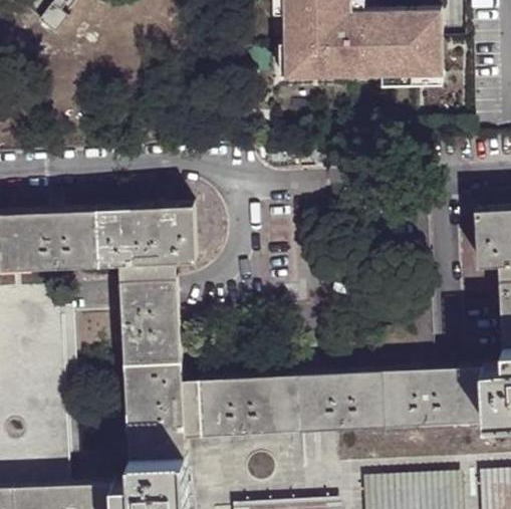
[(25,0),(22,4),(38,15),(51,1),(49,0),(25,0)]
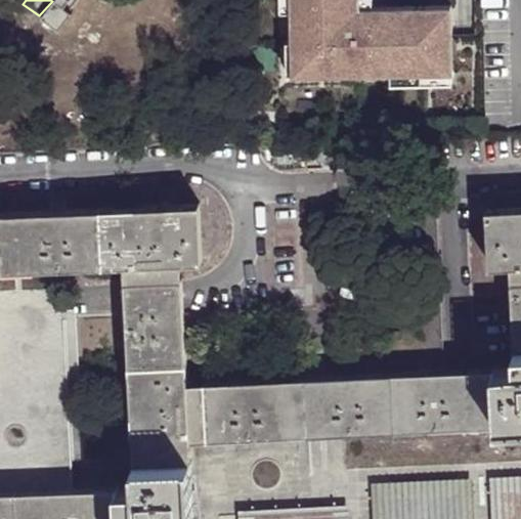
[(50,0),(52,1),(68,11),(75,0),(50,0)]
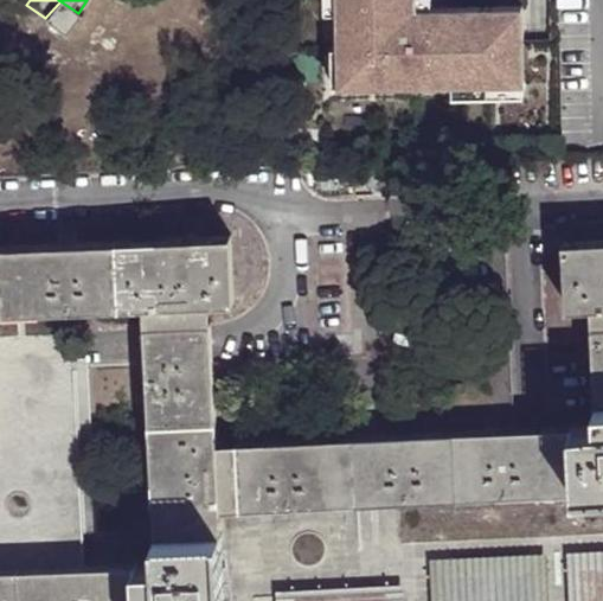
[(414,0),(337,0),(339,55),(345,55),(346,91),(524,85),(521,11),(415,16),(414,0)]
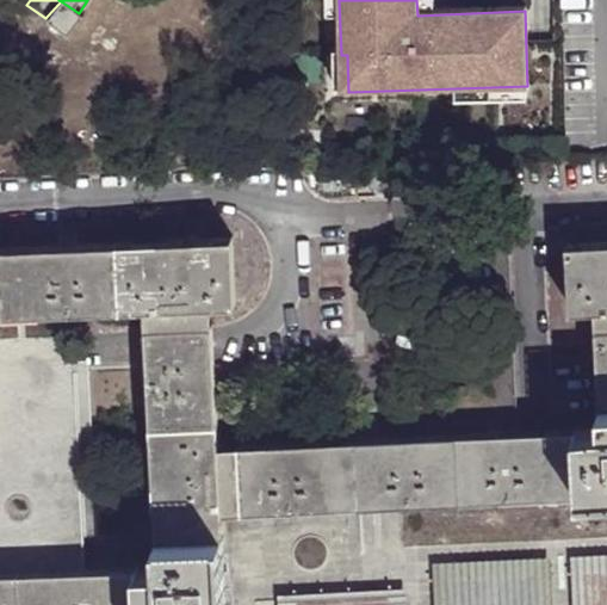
[(81,16),(79,13),(61,1),(45,18),(66,34),(81,16)]
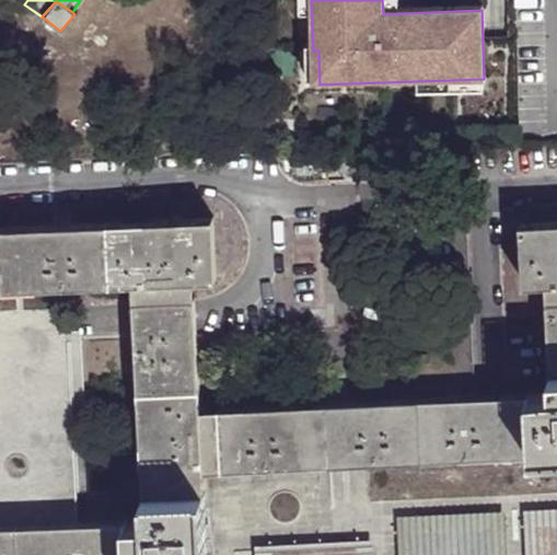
[(0,296),(59,292),(107,291),(128,290),(129,307),(189,303),(189,288),(211,287),(209,223),(102,230),(0,234),(0,296)]
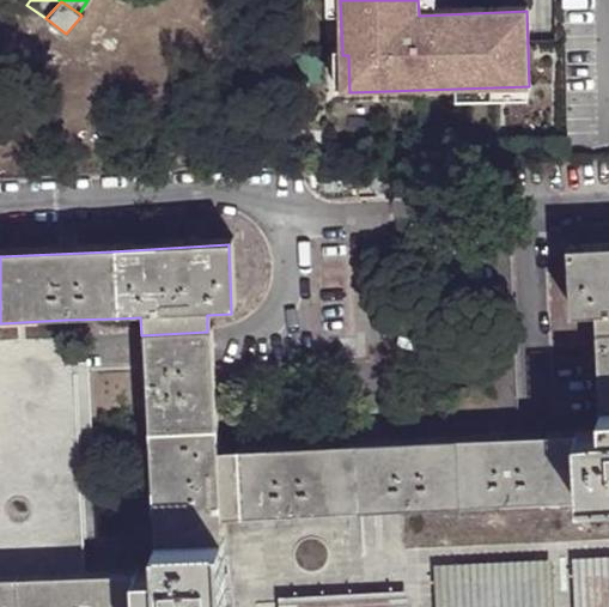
[(608,247),(565,250),(567,319),(592,317),(608,316),(608,247)]
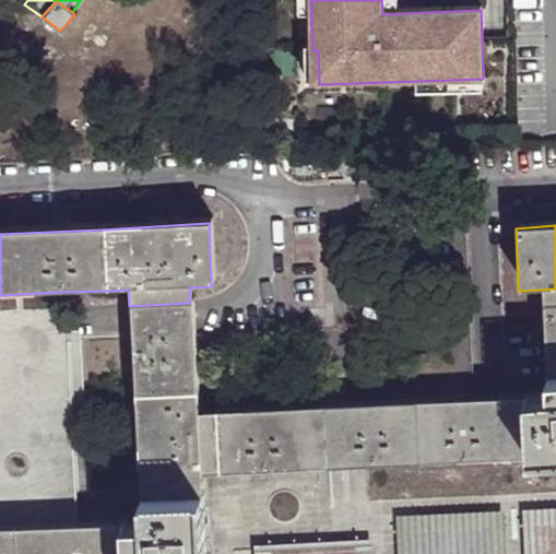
[(544,344),(555,343),(555,289),(541,290),(544,344)]
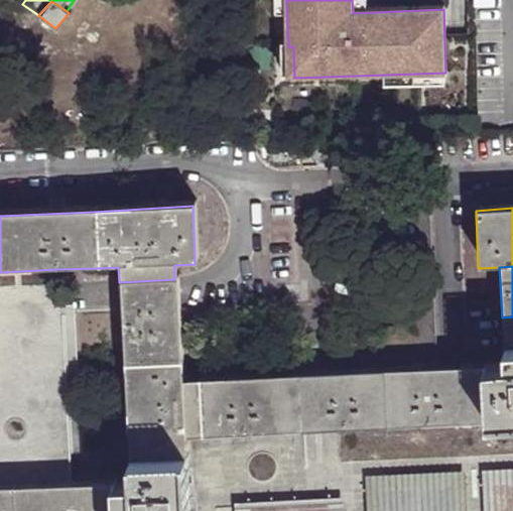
[(120,300),(123,366),(178,363),(175,297),(174,279),(119,282),(120,300)]
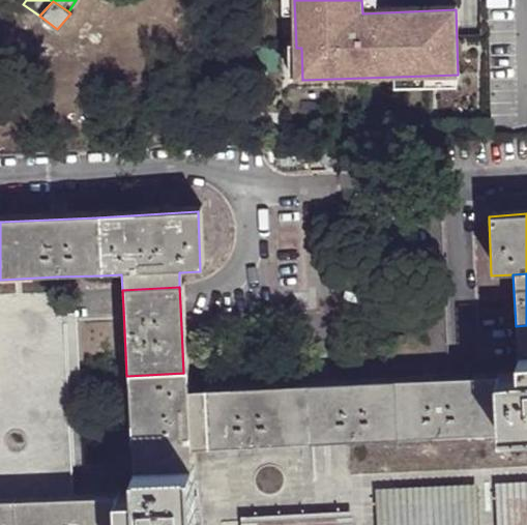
[(526,325),(516,326),(518,359),(526,359),(526,325)]
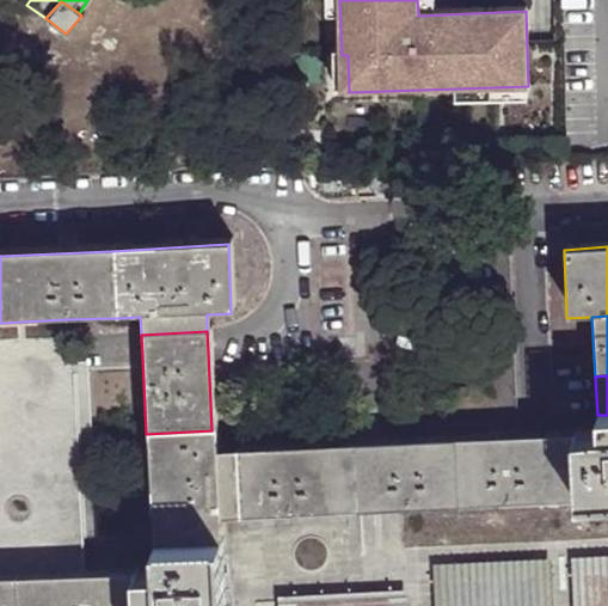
[(599,436),(572,438),(576,505),(607,503),(607,415),(597,415),(599,436)]
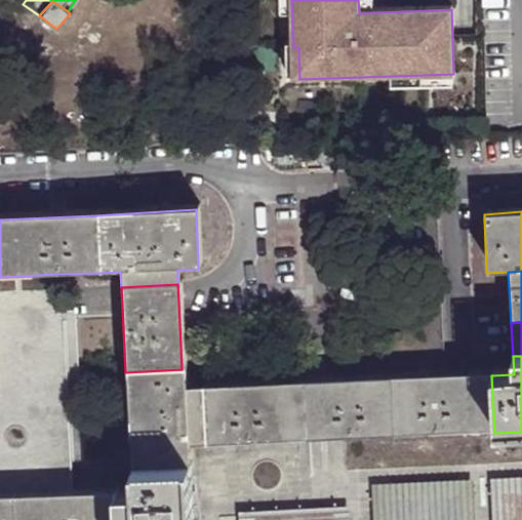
[(130,493),(113,493),(114,519),(189,519),(186,468),(186,448),(202,448),(306,443),(331,442),(392,439),(494,433),(491,375),(441,377),(410,380),(389,381),(329,384),(303,385),(273,387),(198,390),(183,390),(182,369),(125,372),(129,470),(130,493)]
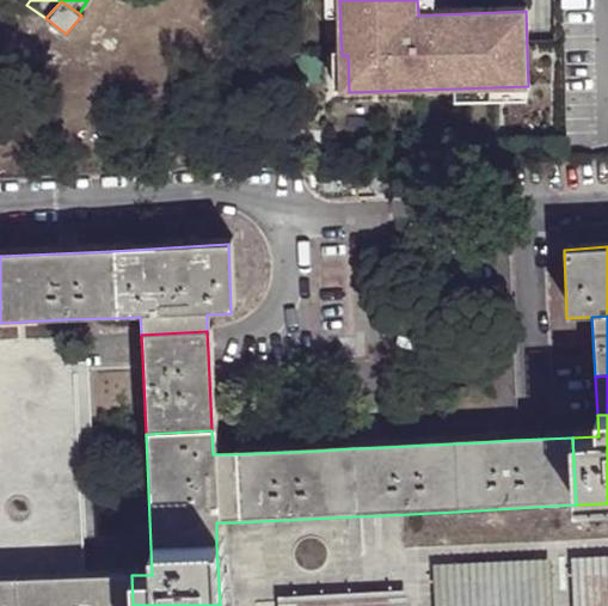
[(607,605),(607,503),(576,505),(456,512),(386,515),(356,516),(235,522),(216,522),(216,545),(220,605),(607,605)]
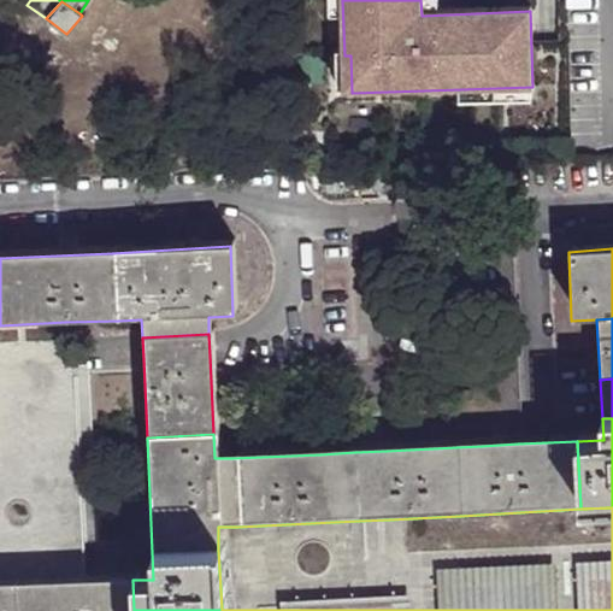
[(134,610),(133,580),(12,585),(0,585),(0,610),(134,610)]
